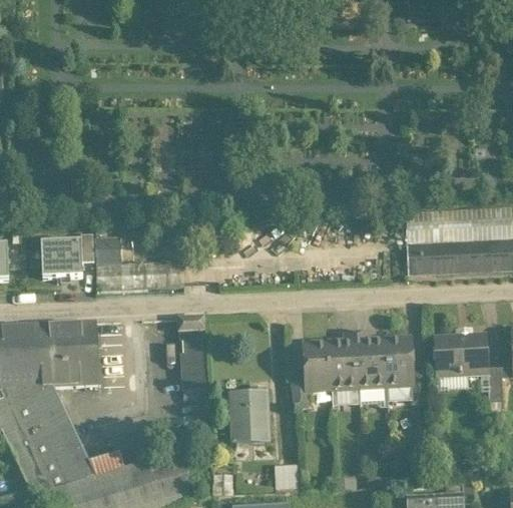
[(512,205),(406,210),(408,276),(512,271),(512,205)]
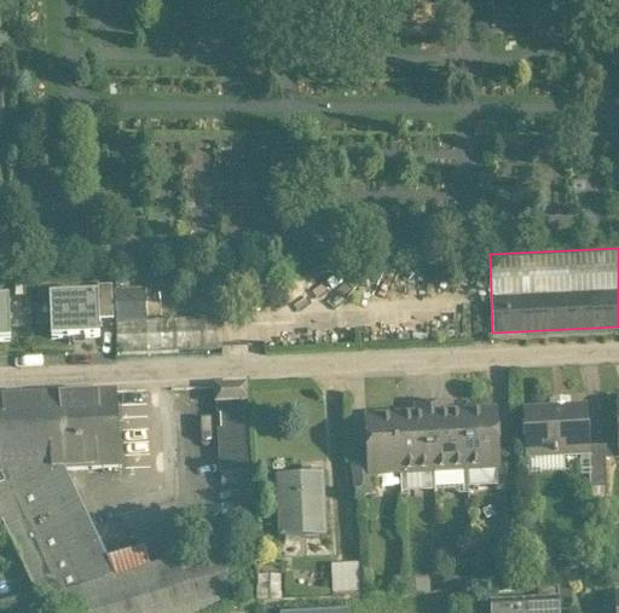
[(145,285),(116,287),(117,318),(146,317),(145,285)]
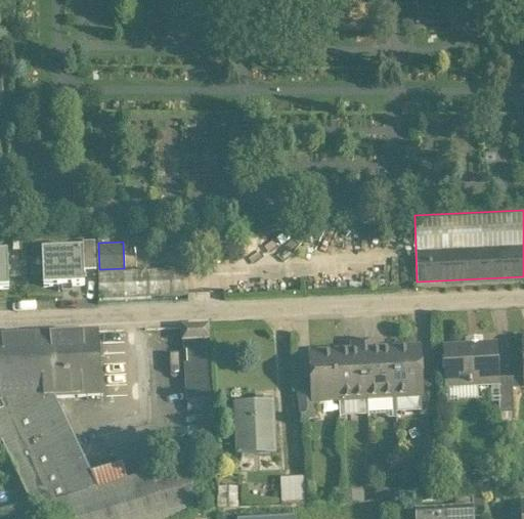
[(42,246),(43,284),(85,282),(84,244),(42,246)]
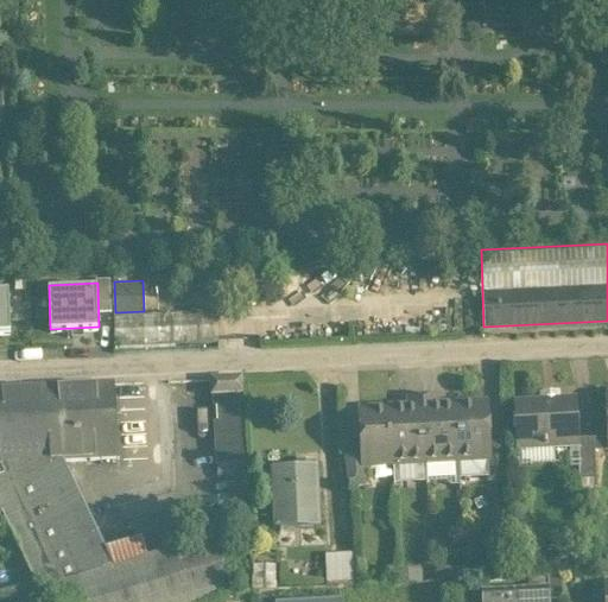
[(0,286),(0,330),(11,330),(10,287),(0,286)]
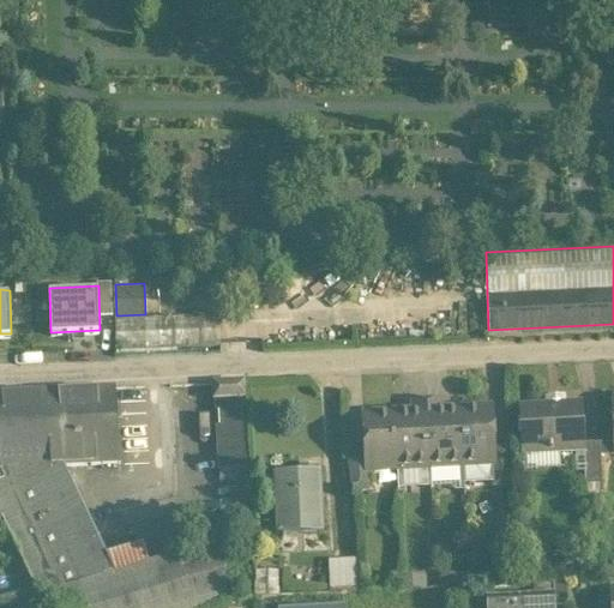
[(145,314),(116,315),(118,348),(220,344),(218,312),(145,314)]
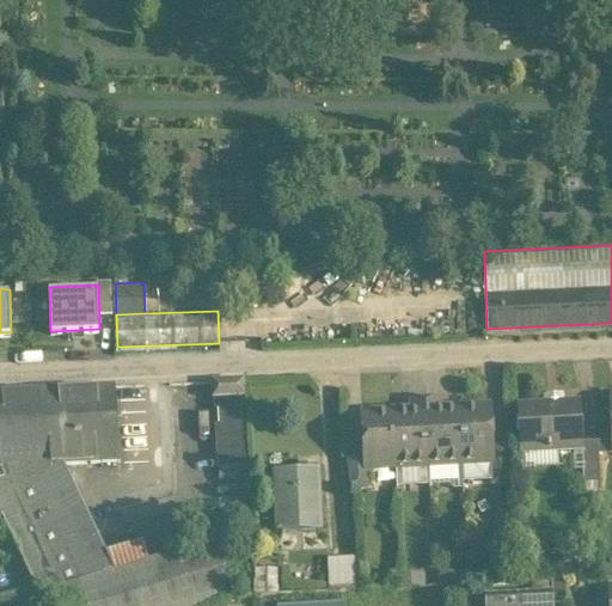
[(243,378),(213,379),(213,395),(215,395),(219,467),(246,466),(243,378)]
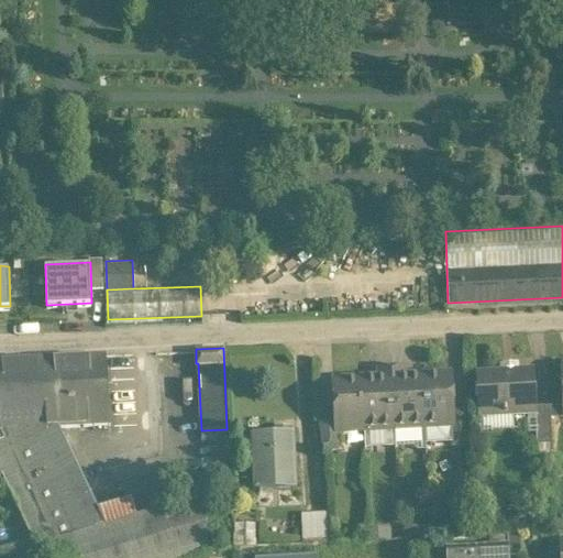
[(106,353),(0,358),(0,420),(1,428),(58,425),(110,423),(106,353)]
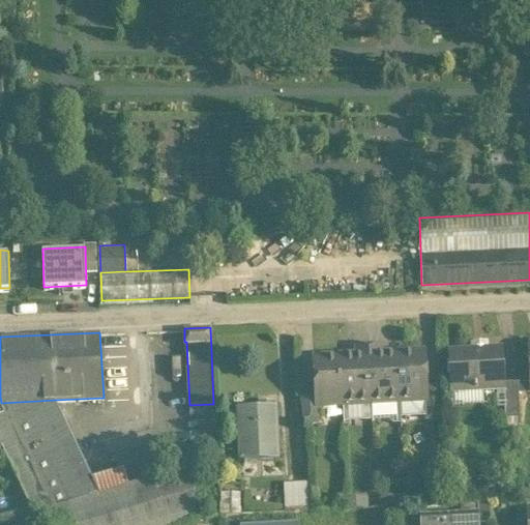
[(380,343),(367,344),(370,375),(382,375),(381,351),(380,343)]
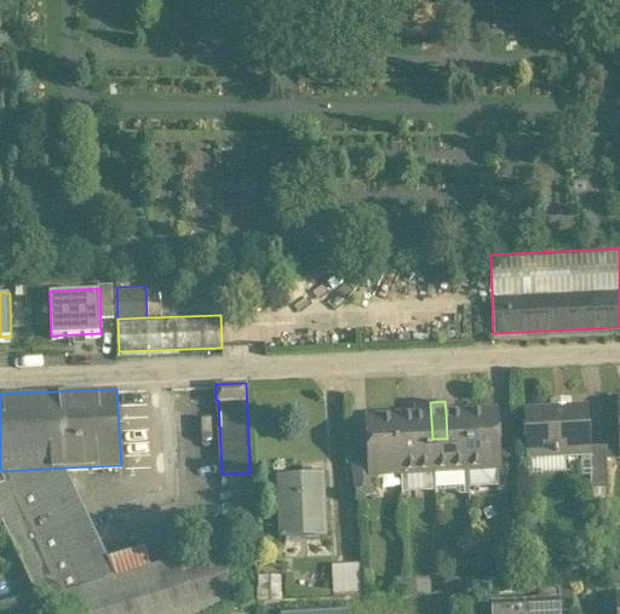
[(430,402),(415,403),(417,412),(418,440),(432,439),(430,402)]
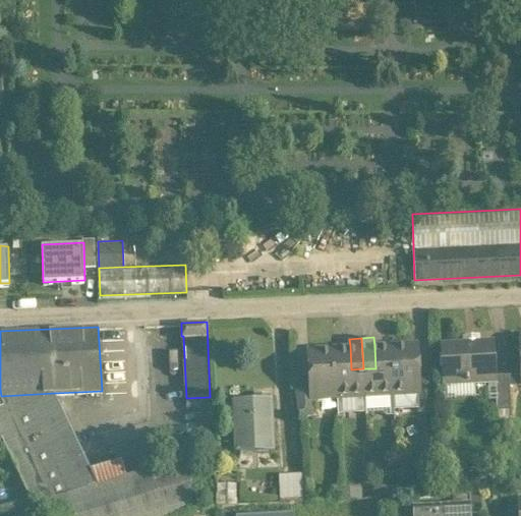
[(493,339),(441,342),(443,383),(495,381),(493,339)]
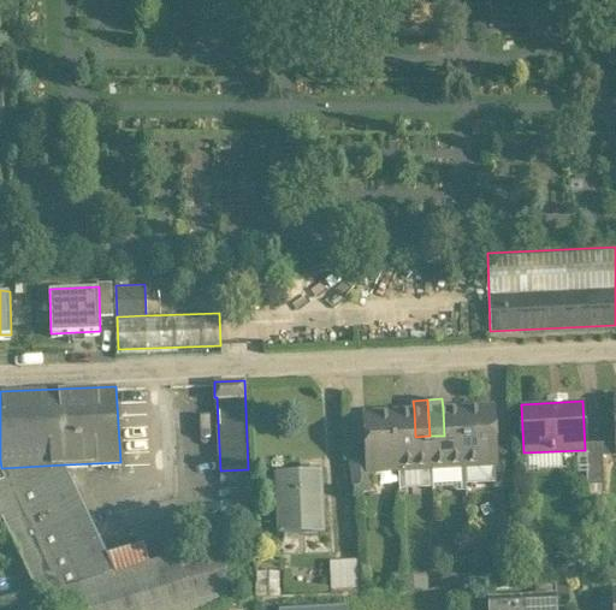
[(492,406),(461,407),(465,465),(466,483),(495,481),(495,463),(496,463),(495,448),(492,406)]
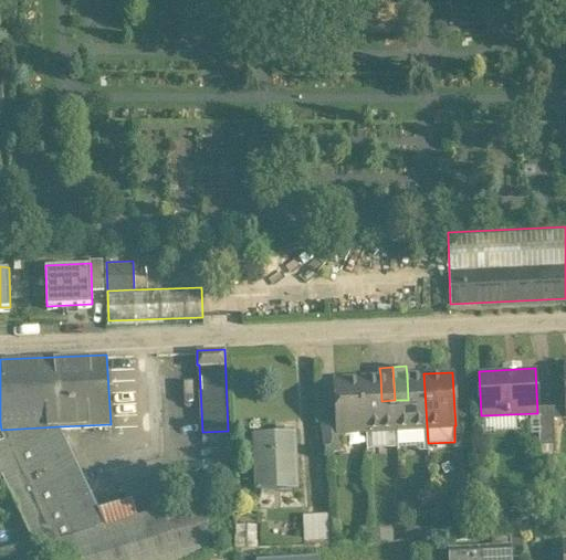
[(423,373),(407,374),(408,400),(395,400),(396,429),(427,426),(423,373)]
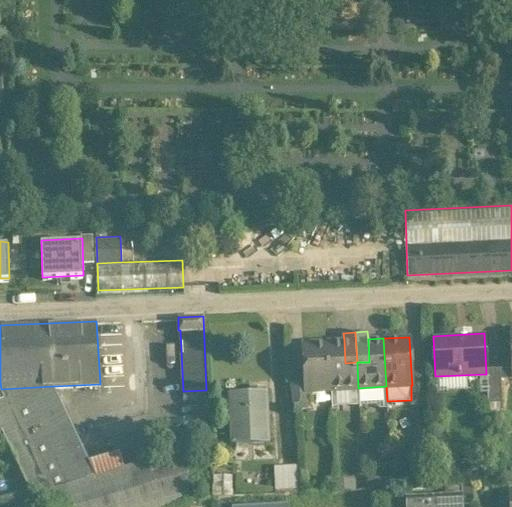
[(344,340),(328,341),(331,389),(358,388),(357,362),(345,363),(344,340)]
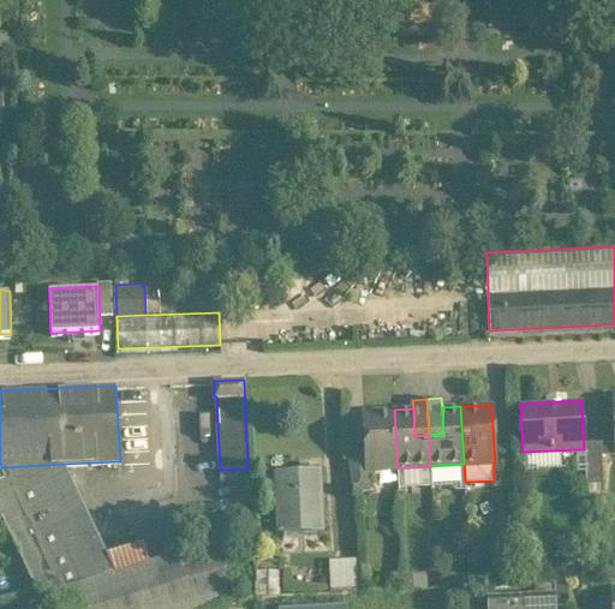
[(394,410),(363,412),(365,453),(366,469),(368,469),(398,467),(394,410)]
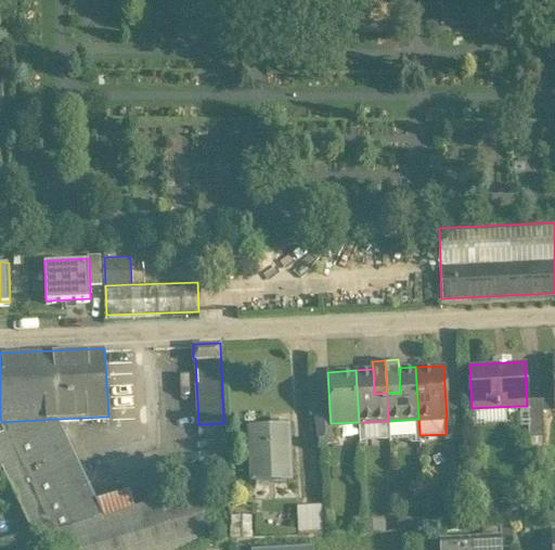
[(459,404),(446,404),(447,418),(446,418),(446,434),(447,437),(461,436),(459,404)]
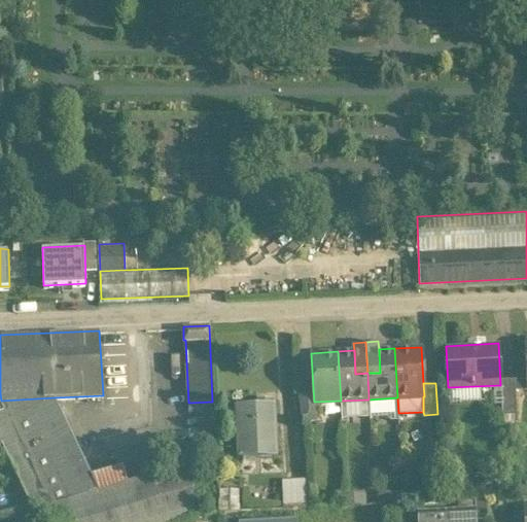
[(313,388),(300,388),(303,419),(316,418),(315,402),(314,402),(313,388)]
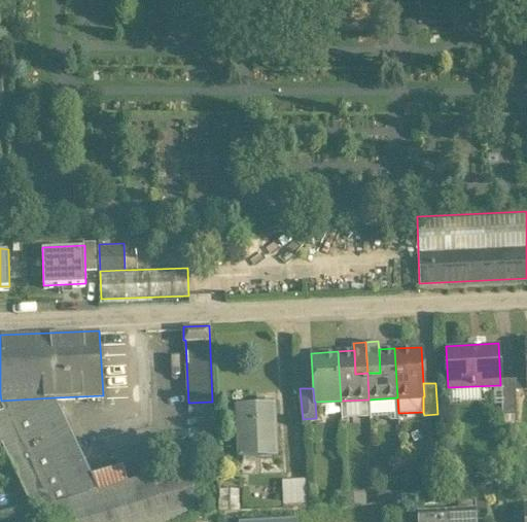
[(98,490),(55,397),(1,401),(4,409),(0,411),(0,440),(31,506),(33,505),(41,521),(40,521),(176,521),(195,517),(191,462),(98,490)]
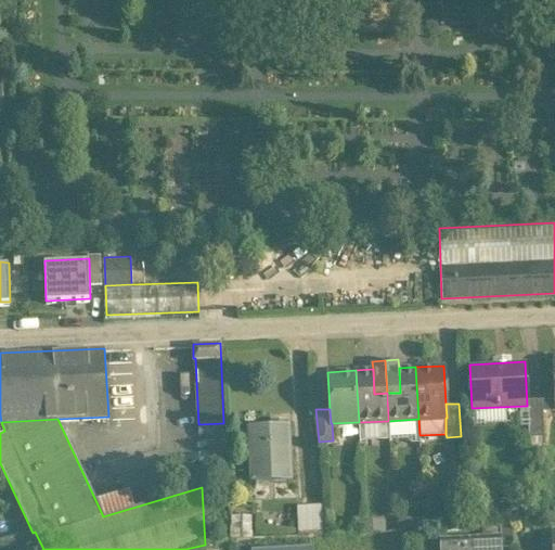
[(286,424),(252,425),(254,468),(288,467),(286,424)]
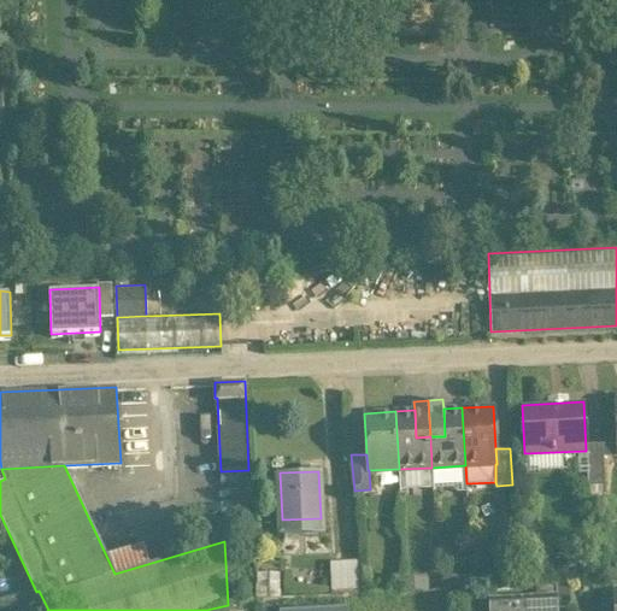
[(359,558),(329,559),(330,588),(360,587),(359,558)]
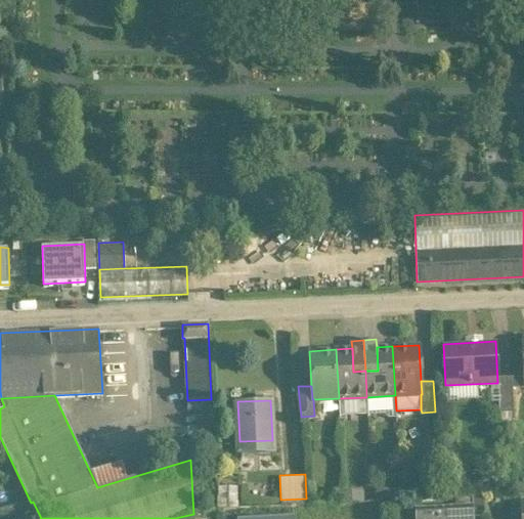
[(239,483),(220,483),(221,502),(239,502),(239,483)]
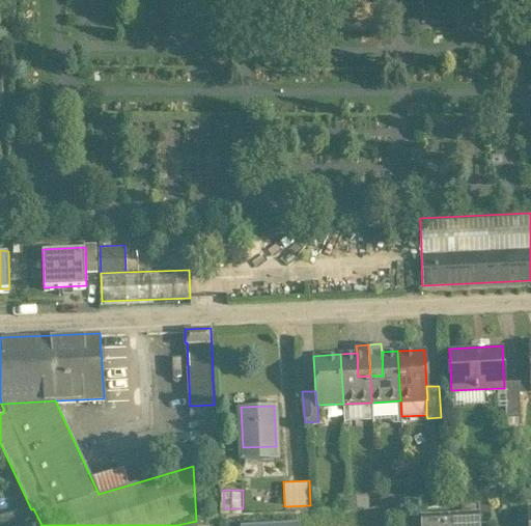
[(490,500),(478,501),(479,514),(479,523),(492,522),(490,500)]
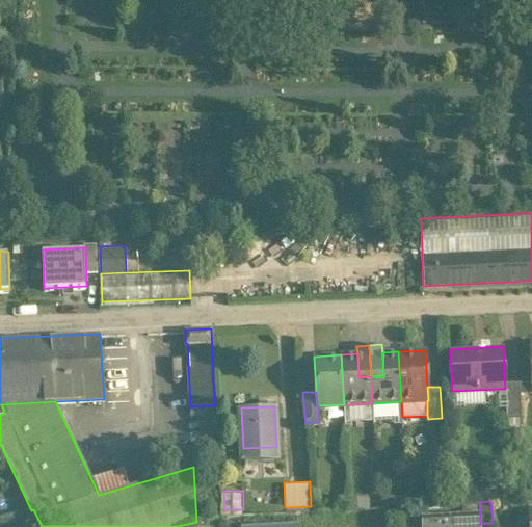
[(480,515),(421,517),(421,526),(480,526),(480,524),(480,515)]
